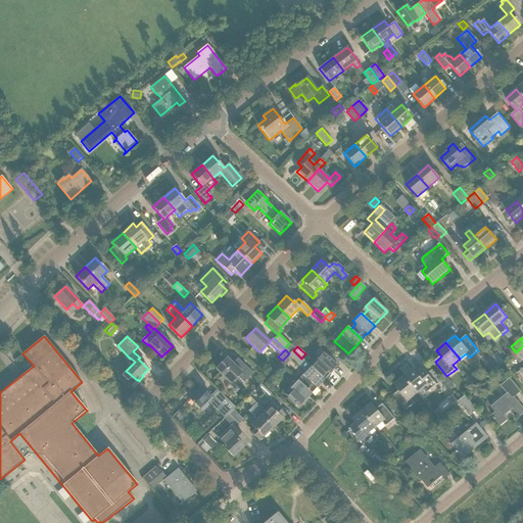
[(330,374),(337,366),(323,352),(311,367),(324,379),(329,374),(330,374)]
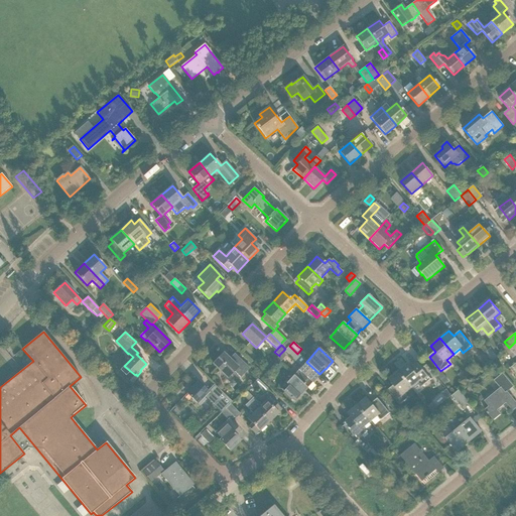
[(493,362),(498,358),(490,349),(485,352),(493,362)]
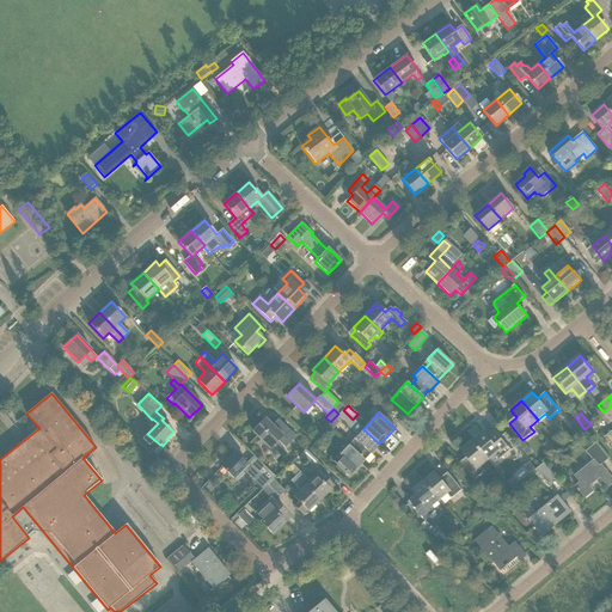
[(380,445),(379,444),(363,429),(353,420),(350,417),(344,423),(357,435),(354,439),(357,442),(352,448),(365,460),(371,453),(371,454),(380,445)]
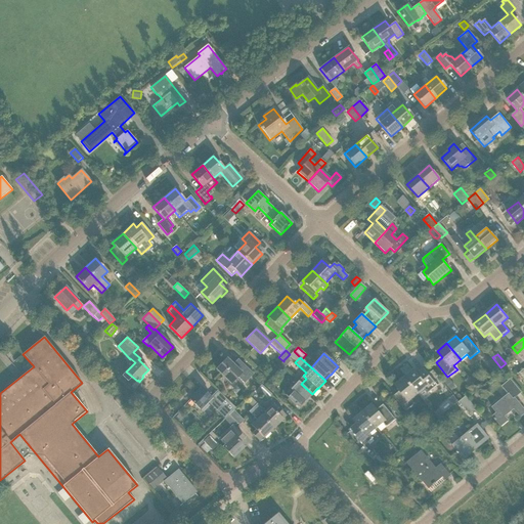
[(233,364),(226,358),(216,369),(231,384),(237,378),(245,384),(254,375),(238,359),(233,364)]
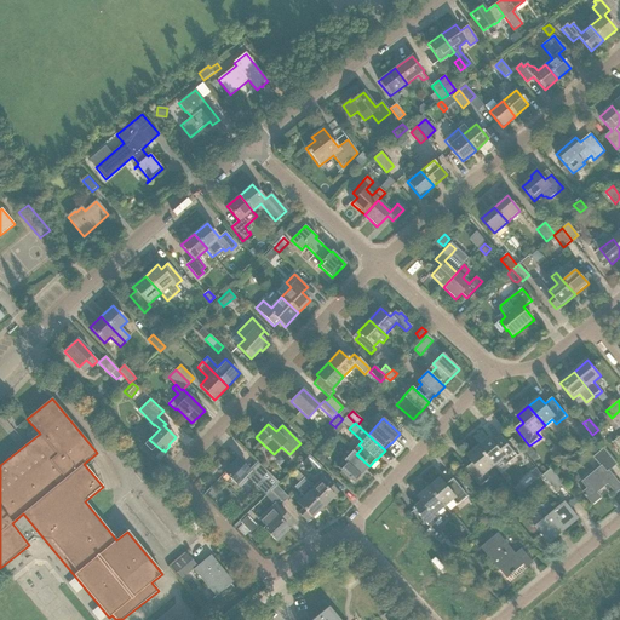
[(491,437),(478,447),(495,466),(503,460),(506,465),(517,455),(501,436),(494,442),(491,437)]
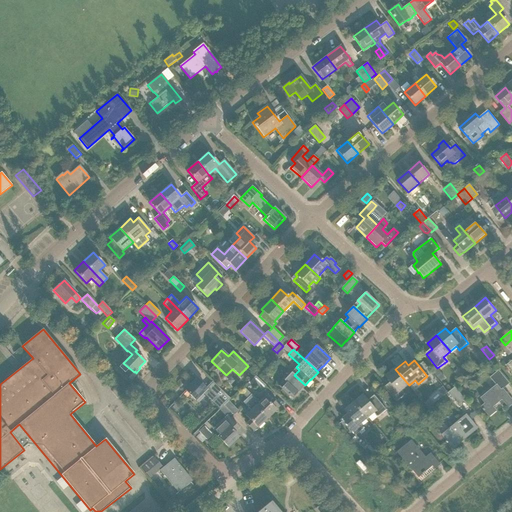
[(402,391),(409,385),(395,369),(386,376),(391,382),(384,387),(397,402),(405,395),(402,391)]
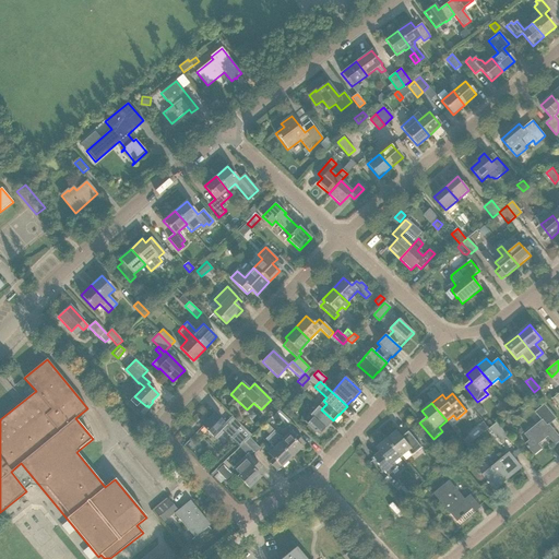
[(558,442),(558,436),(549,425),(557,419),(545,405),(535,412),(543,420),(525,435),(530,440),(525,444),(533,454),(542,448),(538,444),(548,437),(556,445),(558,442)]
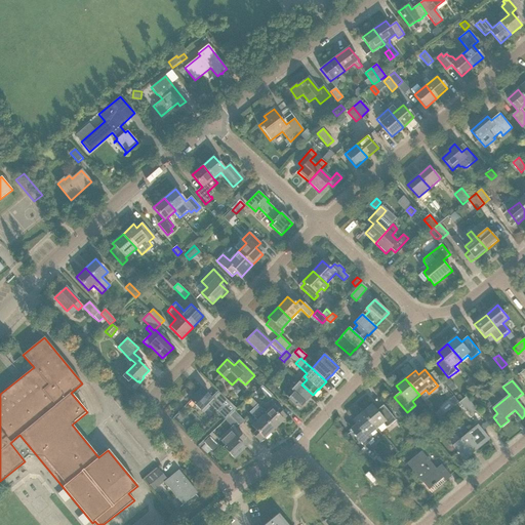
[(313,395),(301,385),(298,381),(291,391),(294,393),(288,399),(299,409),(305,403),(306,404),(313,395)]
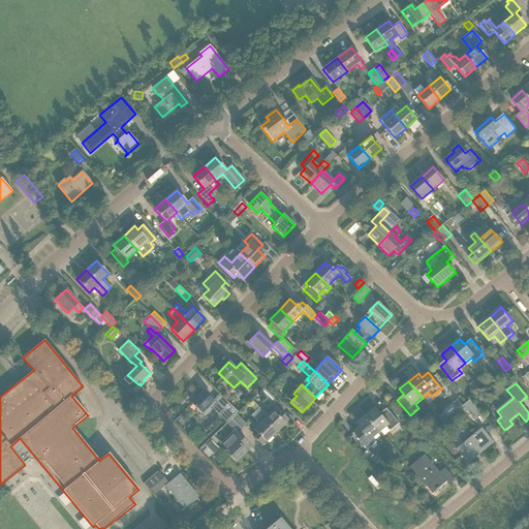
[(456,385),(450,389),(455,393),(456,395),(460,391),(459,390),(456,385)]
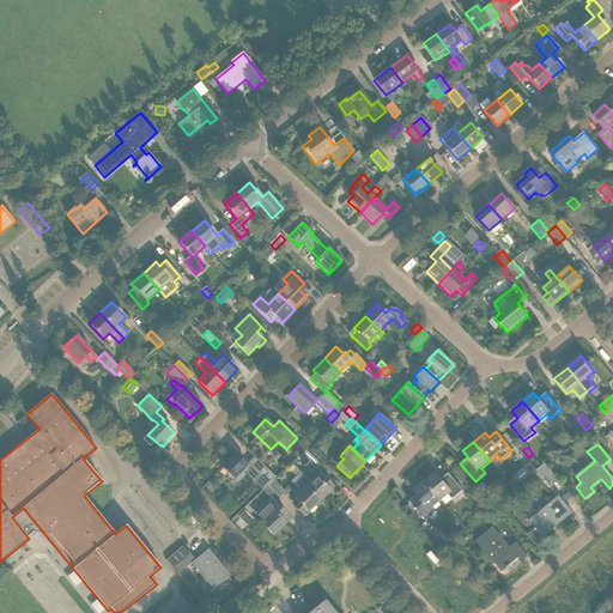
[(313,467),(317,462),(305,450),(301,456),(313,467)]
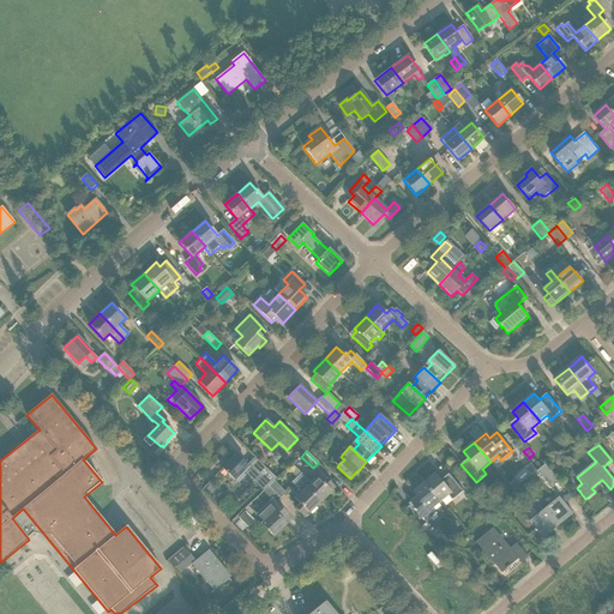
[(269,486),(274,481),(276,479),(263,465),(256,458),(247,465),(236,455),(229,462),(227,461),(222,465),(223,467),(222,469),(234,480),(244,470),(264,491),(269,486)]
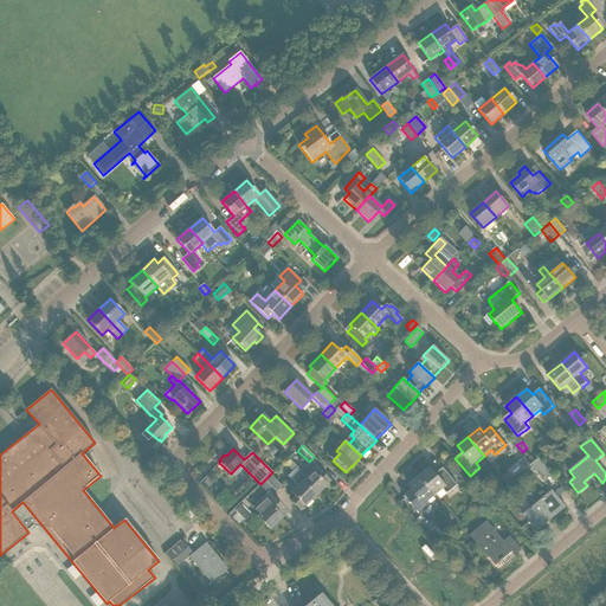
[(543,479),(550,472),(539,458),(530,464),(543,479)]
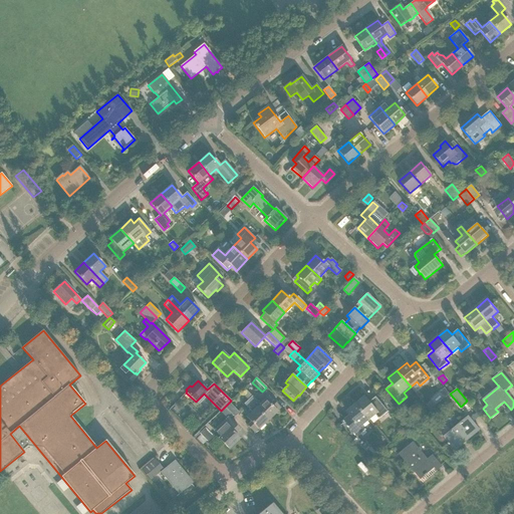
[(117,400),(121,396),(116,390),(111,393),(117,400)]
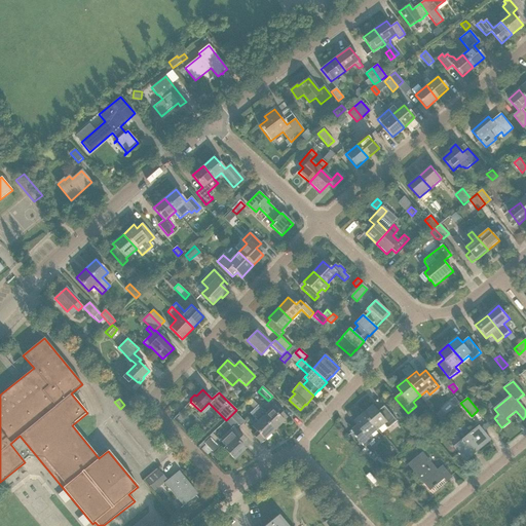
[(253,408),(257,404),(252,400),(249,403),(253,408)]
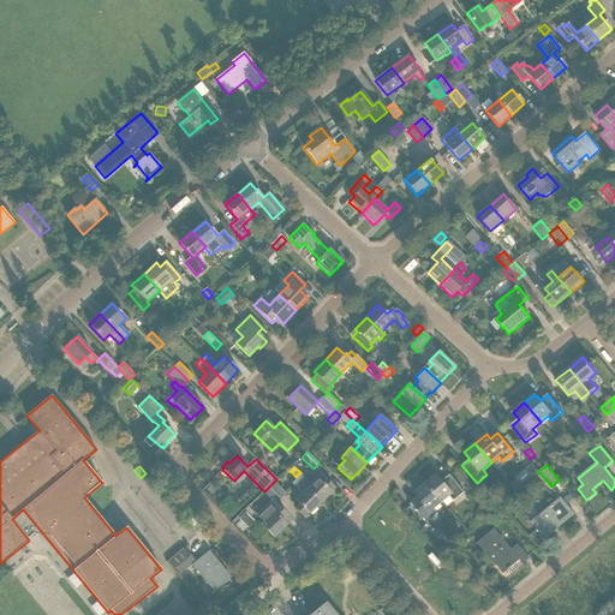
[(297,479),(321,503),(332,493),(330,491),(335,488),(327,479),(320,472),(316,476),(317,478),(311,484),(302,475),(297,479)]
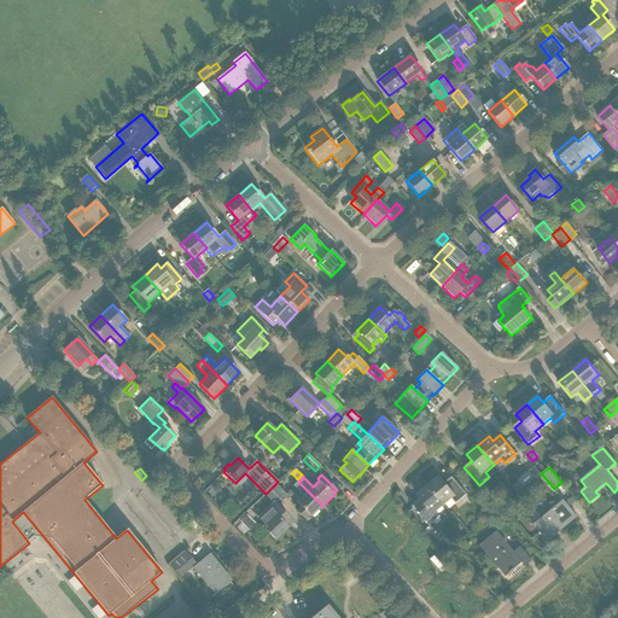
[(427,485),(444,506),(453,499),(456,503),(467,495),(453,477),(444,483),(439,476),(427,485)]
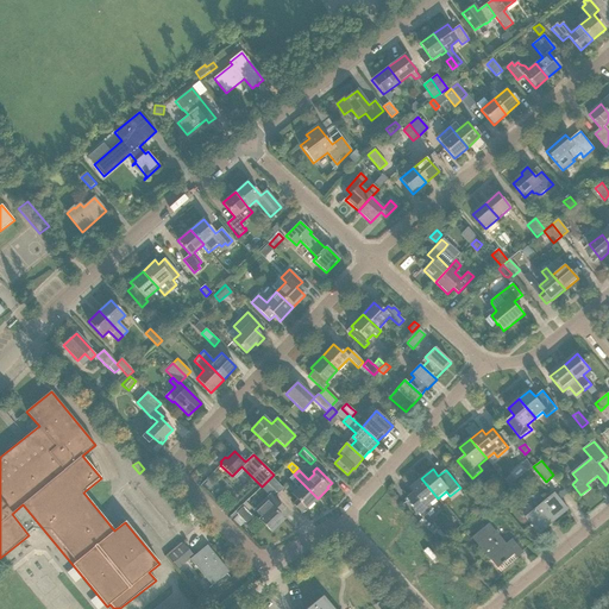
[(306,509),(318,498),(294,475),(289,478),(299,489),(292,495),(297,501),(294,504),(301,513),(306,508),(306,509)]
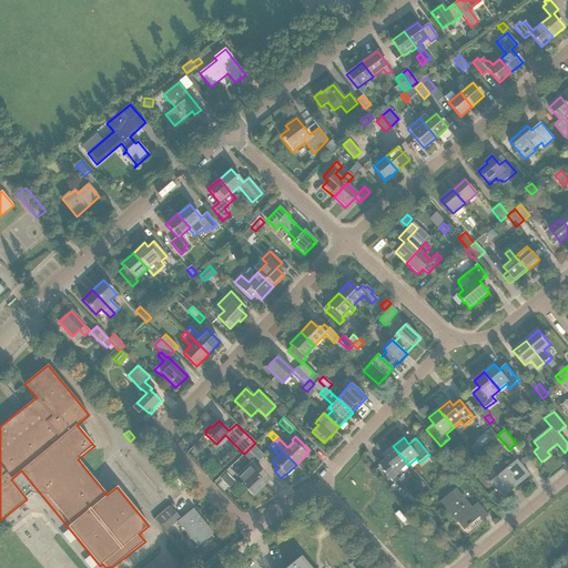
[(253,445),(249,449),(251,452),(259,460),(264,456),(253,445)]
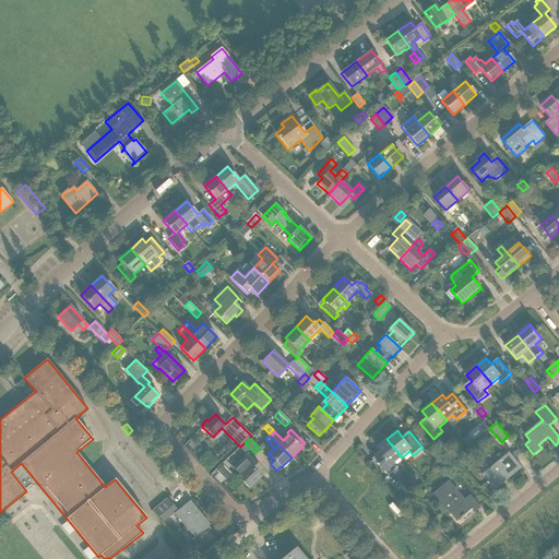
[(394,463),(402,458),(387,439),(377,448),(382,453),(376,460),(389,475),(399,467),(394,463)]
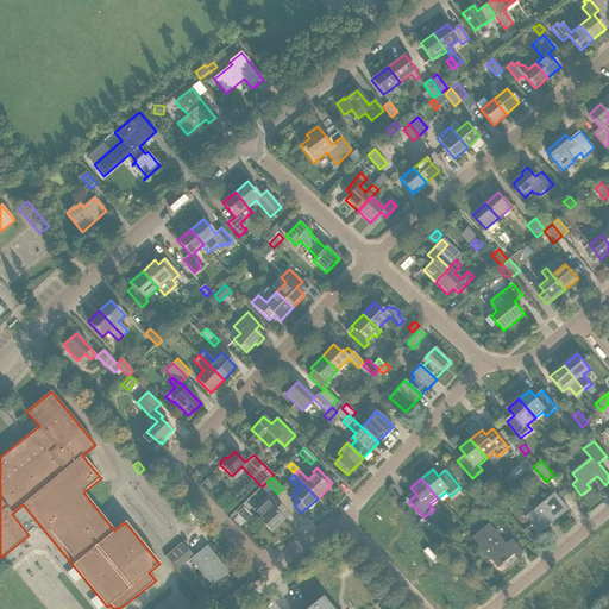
[(539,534),(569,509),(556,494),(526,518),(539,534)]
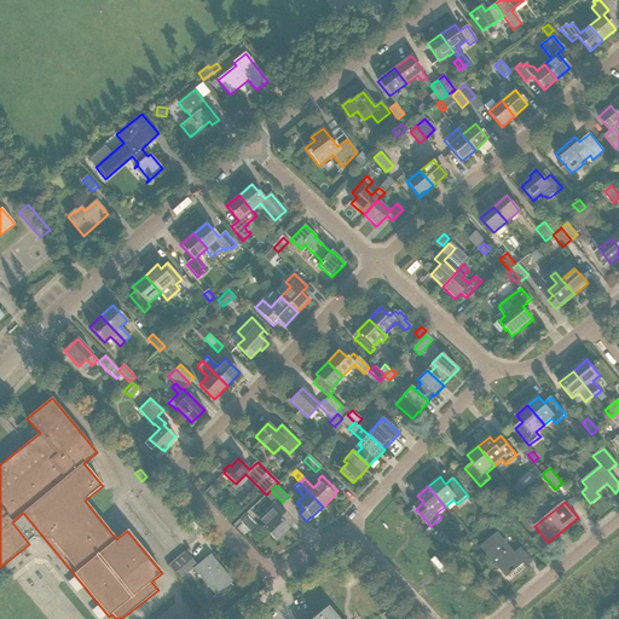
[(275,503),(259,519),(266,526),(264,528),(276,541),(289,527),(283,522),(288,518),(287,515),(277,505),(276,504),(275,503)]
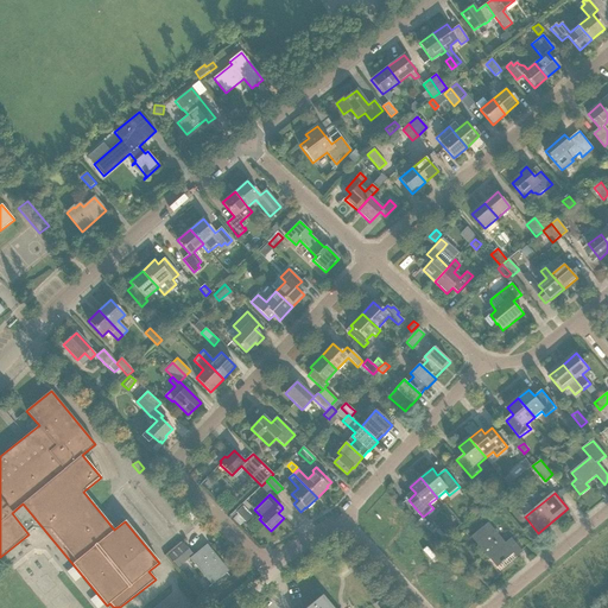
[(242,506),(236,512),(238,514),(245,521),(246,523),(253,515),(248,511),(242,506)]
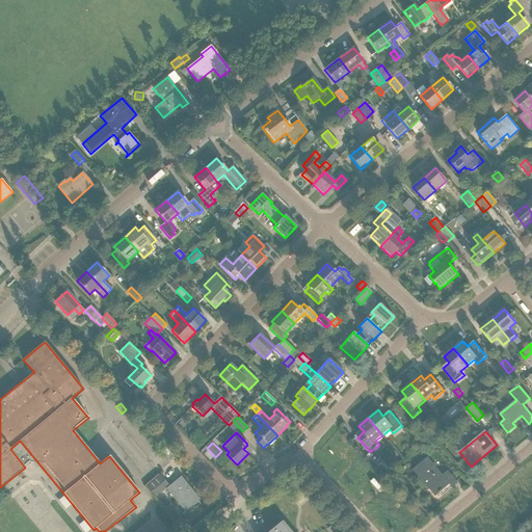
[(373,455),(370,459),(378,468),(382,463),(373,455)]
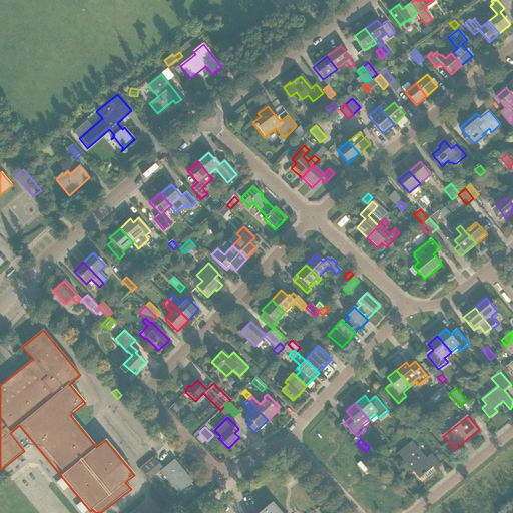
[(427,458),(412,441),(398,453),(420,479),(434,467),(436,470),(441,466),(432,454),(427,458)]
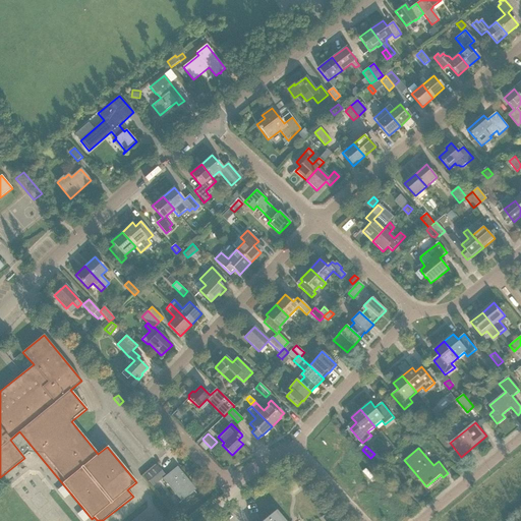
[(152,486),(166,475),(157,465),(143,476),(152,486)]
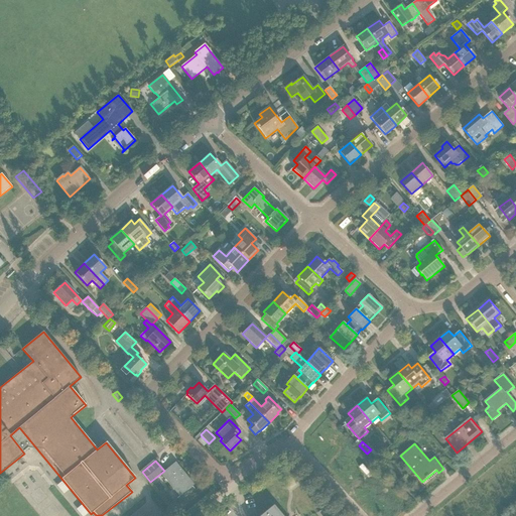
[(179,497),(192,487),(183,476),(185,475),(175,463),(161,474),(179,497)]
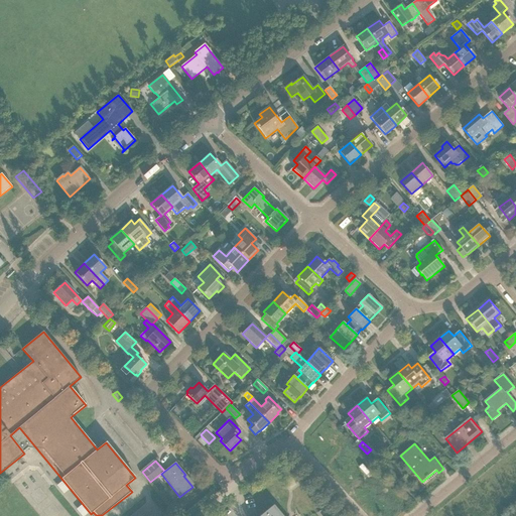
[(282,515),(273,505),(260,515),(282,515)]
